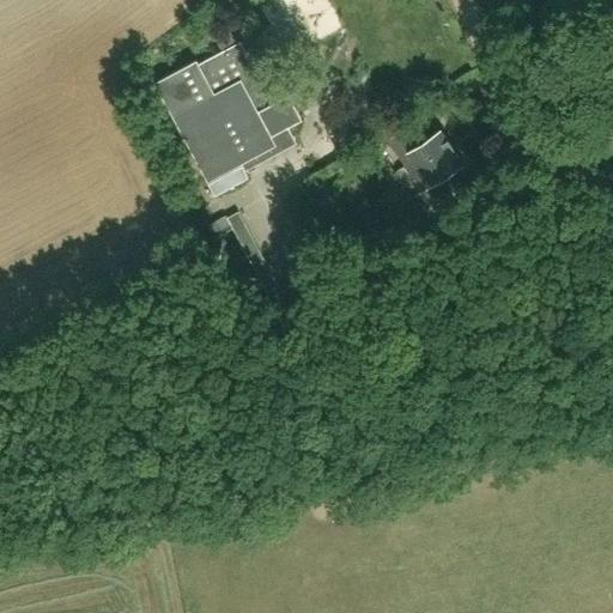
[(273,22),(271,42),(286,44),(289,24),(273,22)]
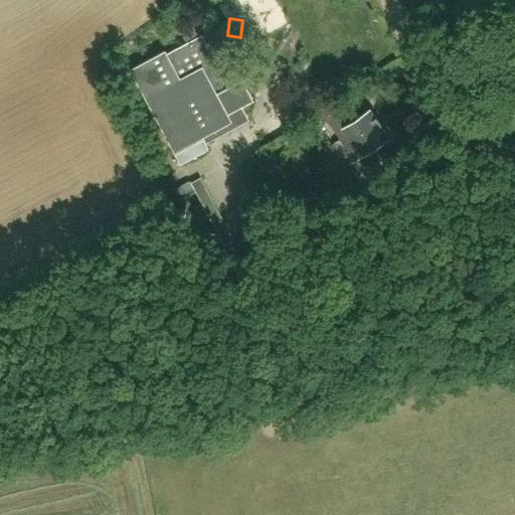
[(221,70),(202,34),(168,53),(166,49),(130,68),(175,152),(203,138),(203,139),(175,154),(180,165),(209,150),(206,144),(249,120),(242,107),(253,101),(242,79),(241,79),(233,64),(221,70)]
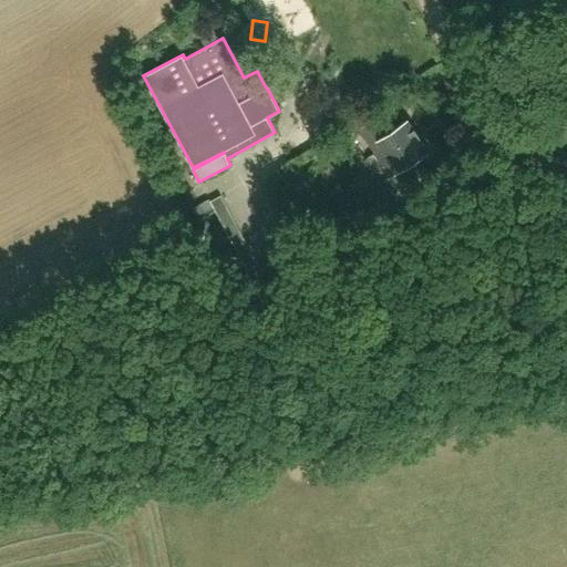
[(372,119),(360,126),(391,176),(429,152),(408,119),(382,135),(372,119)]
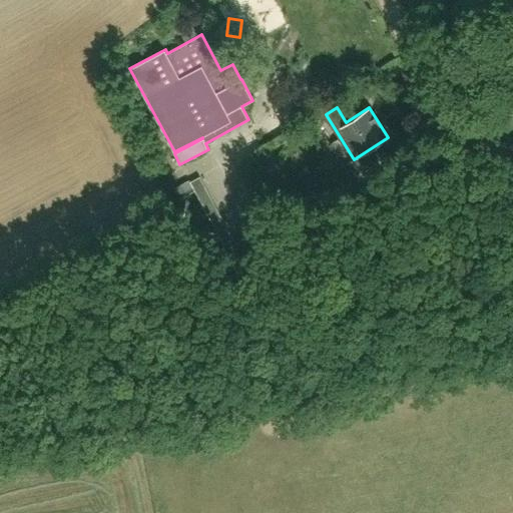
[(346,164),(323,178),(320,181),(329,193),(332,190),(353,175),(346,164)]
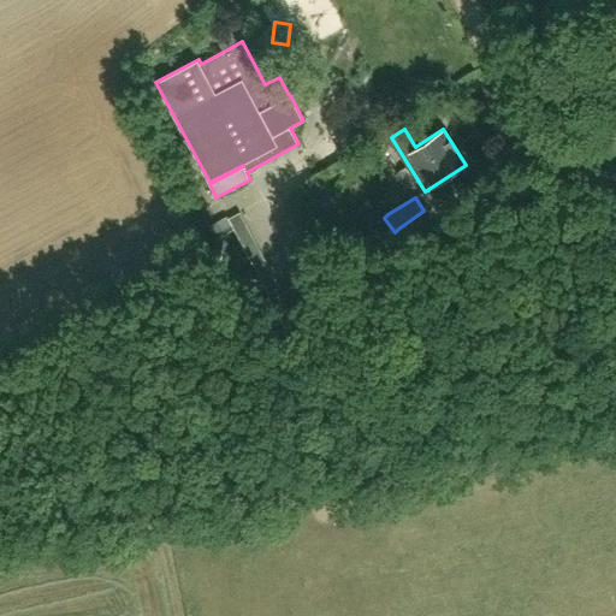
[(241,213),(229,219),(237,236),(250,230),(241,213)]
